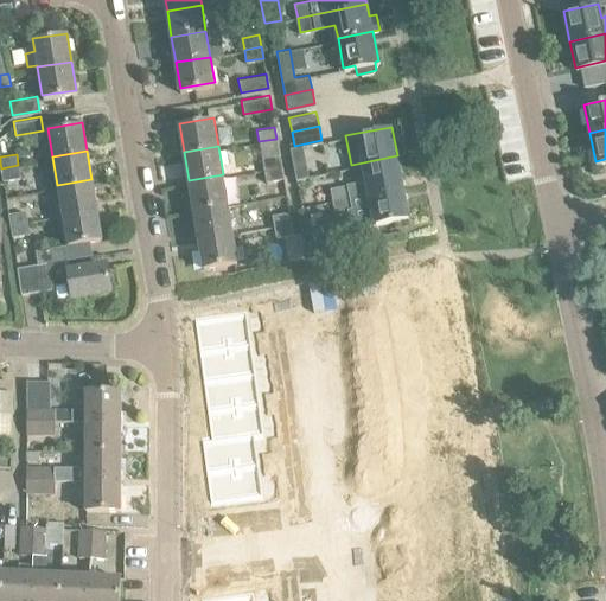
[(280,154),(262,158),(263,168),(282,165),(280,154)]
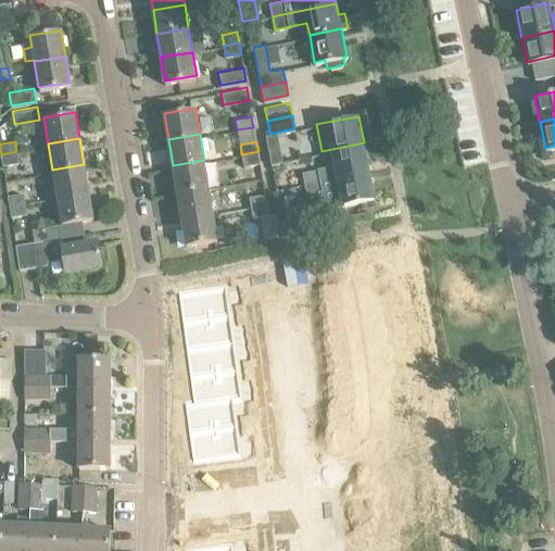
[(332,149),(336,163),(292,173),(295,185),(304,183),(369,170),(364,142),(332,149)]
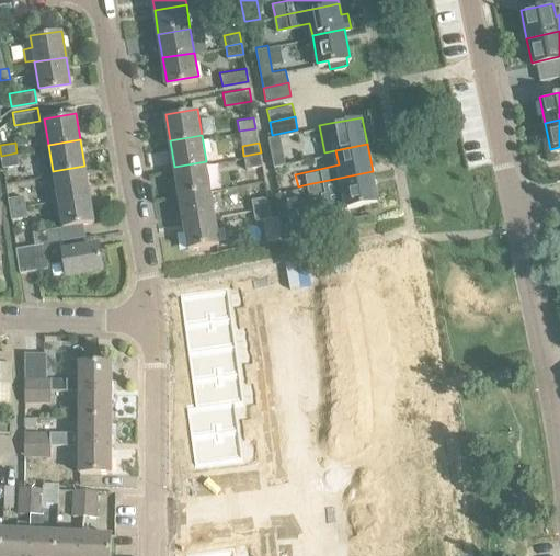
[(19,163),(16,152),(1,156),(2,166),(19,163)]
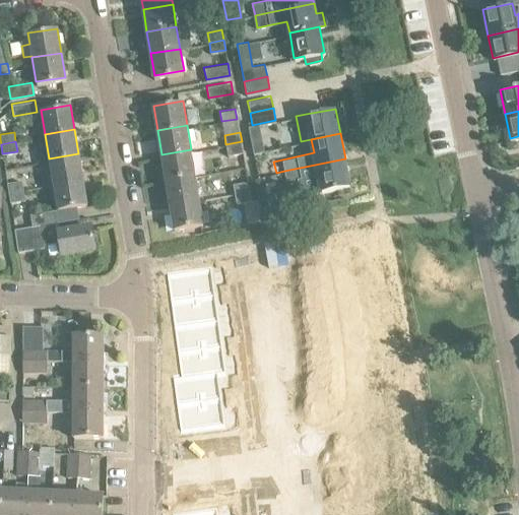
[(242,141),(225,144),(228,154),(243,151),(242,141)]
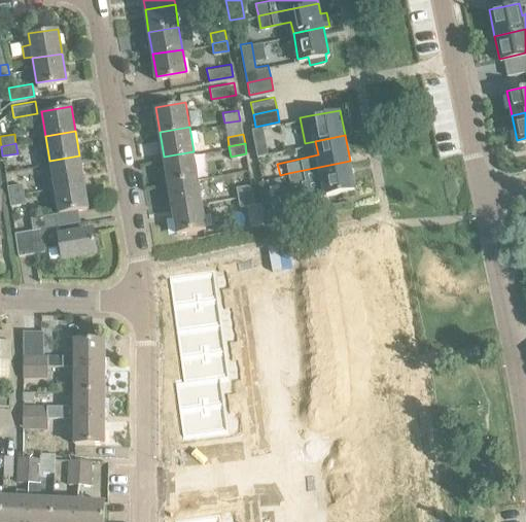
[(198,176),(194,151),(164,157),(168,181),(198,176)]
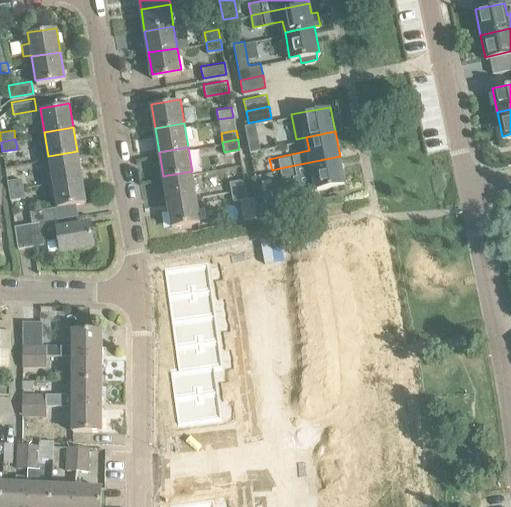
[(81,175),(77,151),(48,156),(52,180),(81,175)]
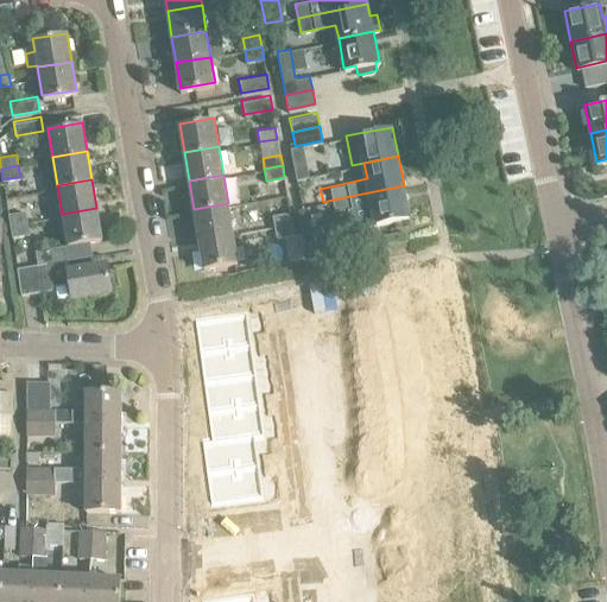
[(410,215),(404,185),(333,200),(335,214),(347,211),(351,227),(410,215)]
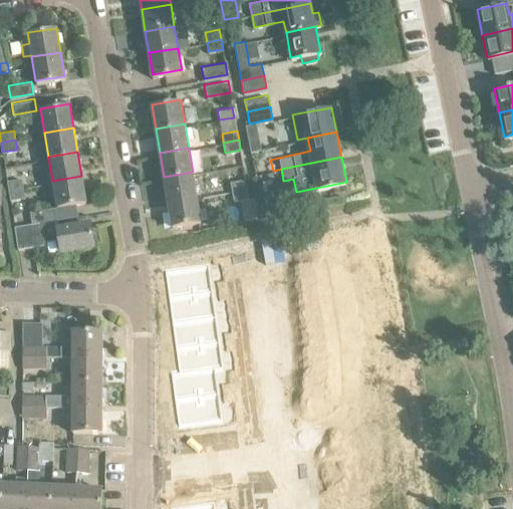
[(197,196),(193,172),(164,177),(168,201),(197,196)]
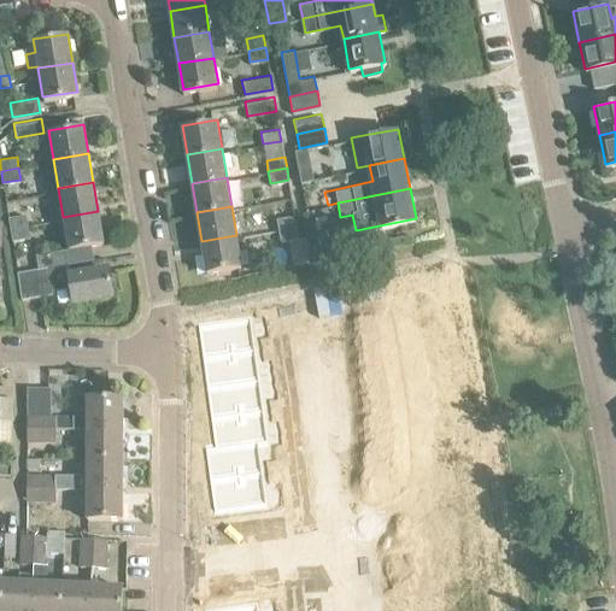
[(98,211),(63,217),(68,246),(103,240),(98,211)]
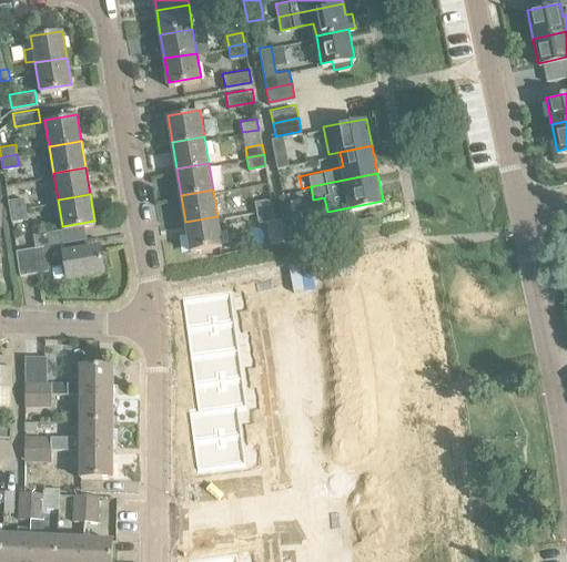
[(26,206),(23,196),(8,198),(10,210),(26,206)]
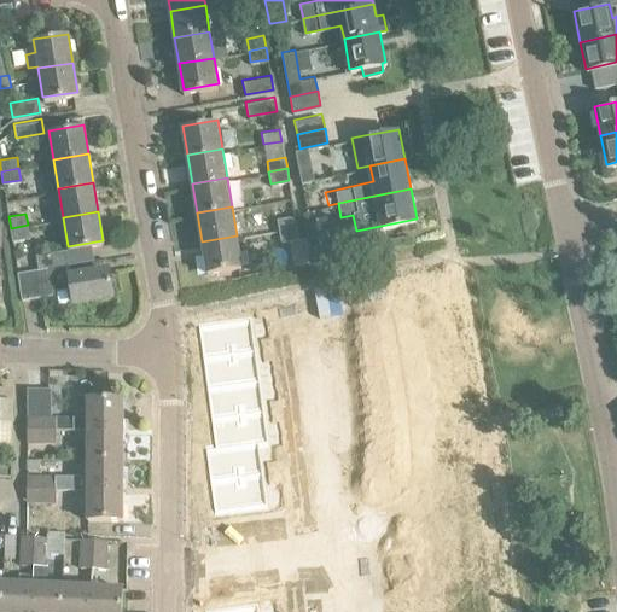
[(279,228),(297,226),(295,214),(277,217),(279,228)]
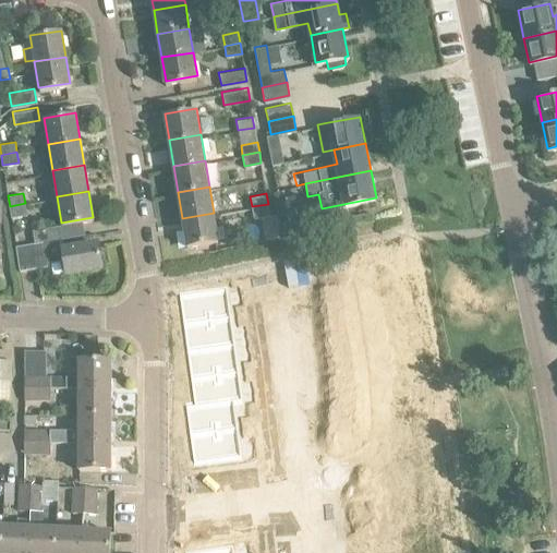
[(27,214),(25,203),(10,206),(11,216),(27,214)]
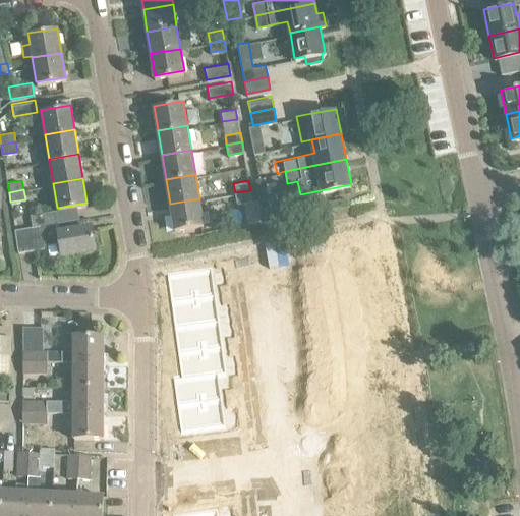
[(250,190),(235,192),(236,203),(244,202),(251,199),(250,190)]
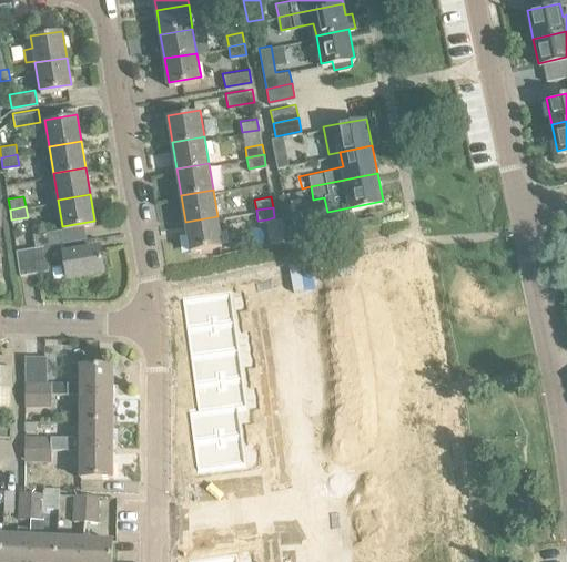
[(218,216),(185,222),(190,247),(221,243),(218,216)]
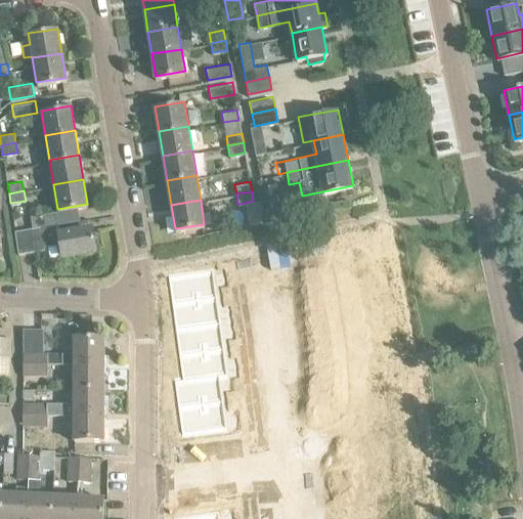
[(56,210),(31,214),(33,226),(40,225),(58,221),(56,211),(56,210)]
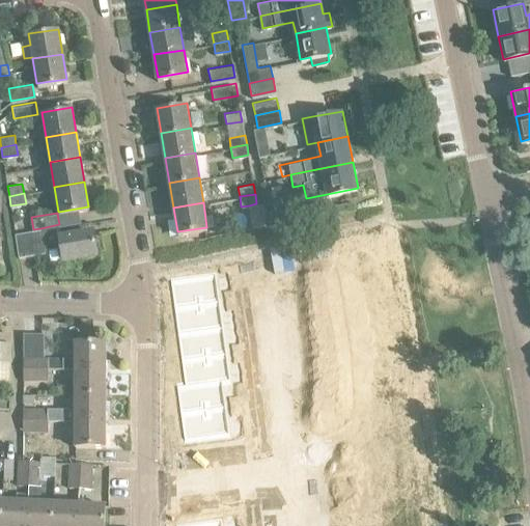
[(33,229),(14,232),(18,255),(35,252),(39,252),(44,251),(40,228),(33,229)]
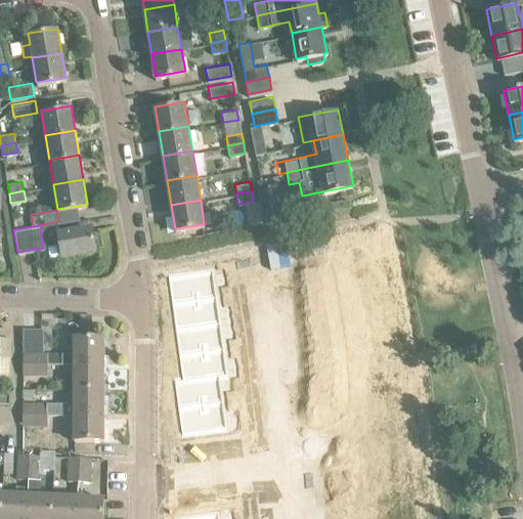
[(91,226),(60,231),(58,231),(58,232),(61,254),(95,248),(91,226)]
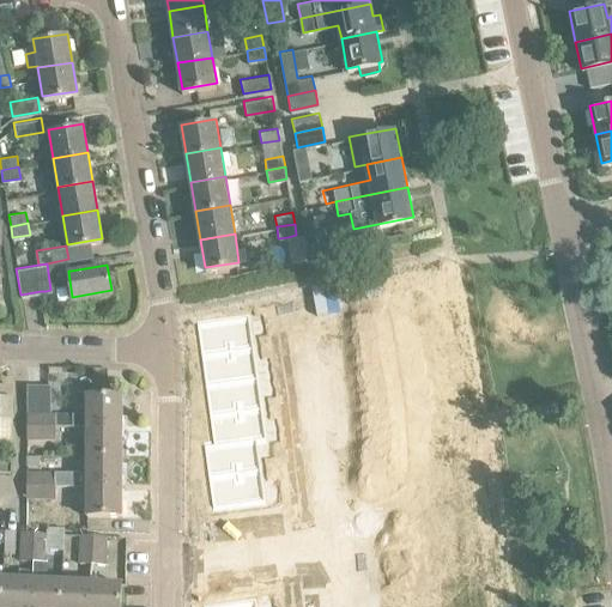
[(254,343),(250,309),(195,317),(200,350),(254,343)]
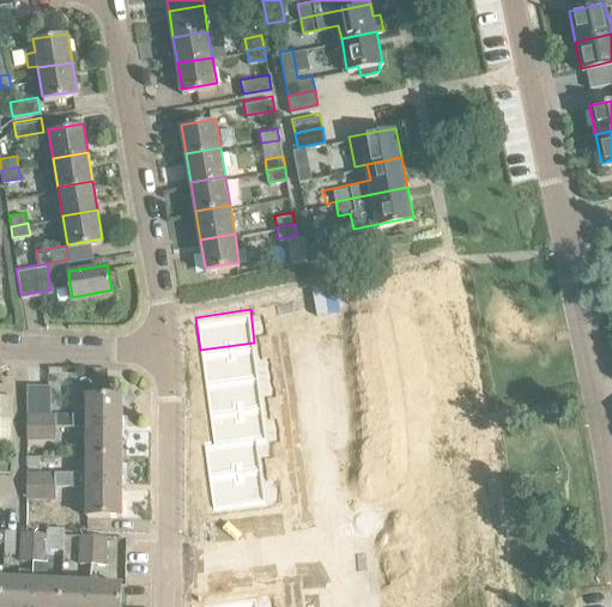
[(296,343),(313,340),(309,311),(292,314),(296,343)]
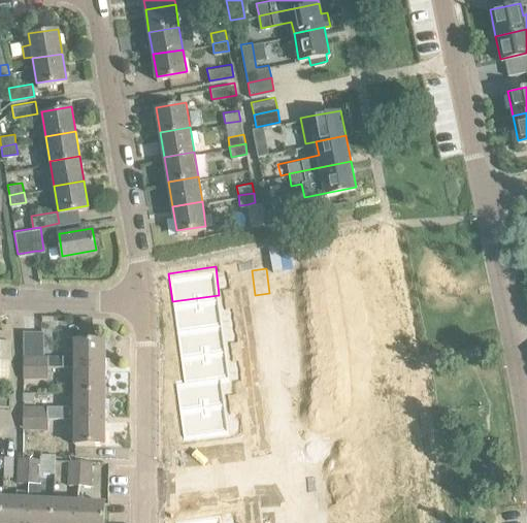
[(246,292),(244,280),(236,281),(238,293),(246,292)]
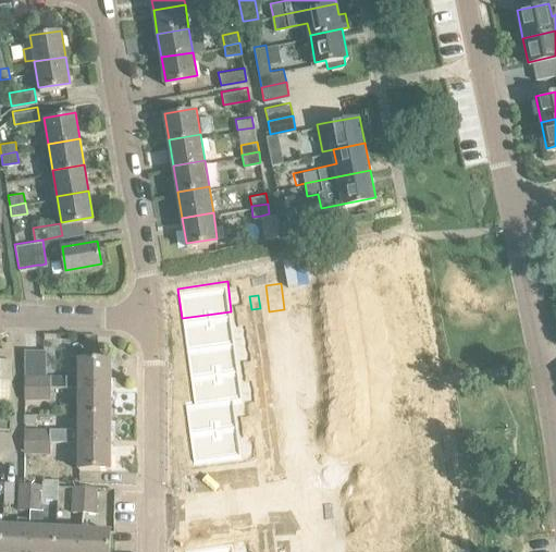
[(251,309),(249,296),(241,297),(243,310),(251,309)]
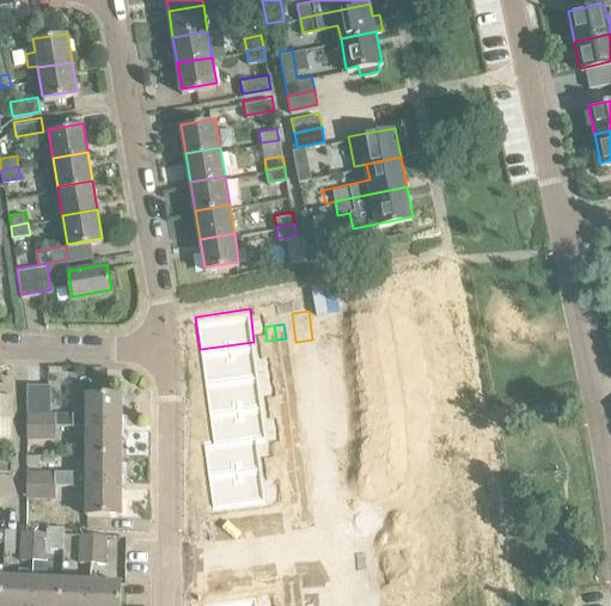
[(286,338),(276,340),(277,353),(287,352),(286,338)]
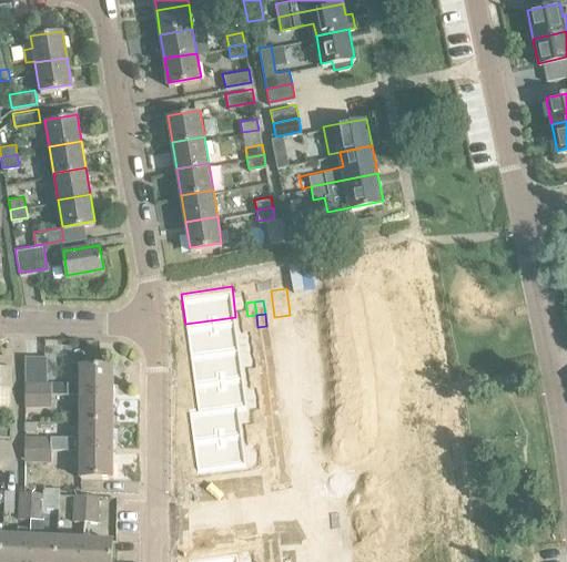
[(256,315),(247,316),(249,328),(257,327),(256,315)]
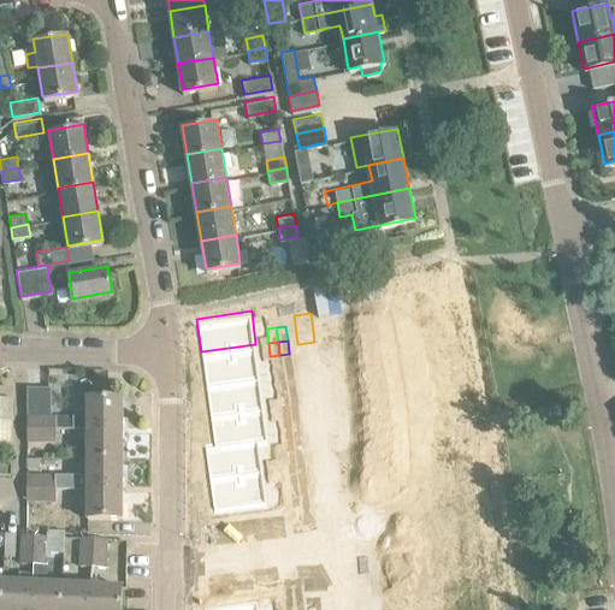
[(255,344),(201,351),(206,383),(259,374),(255,344)]
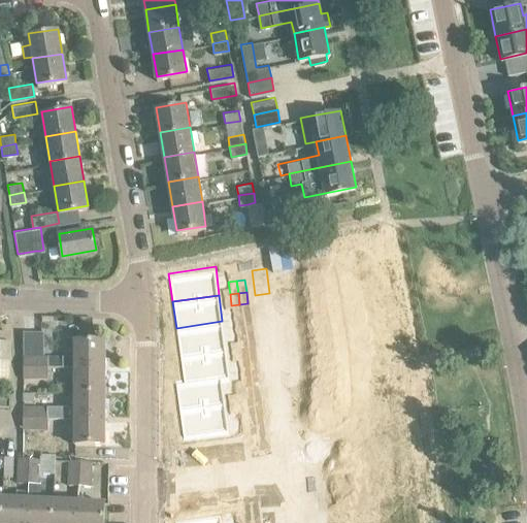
[(226,348),(222,321),(176,328),(179,354),(226,348)]
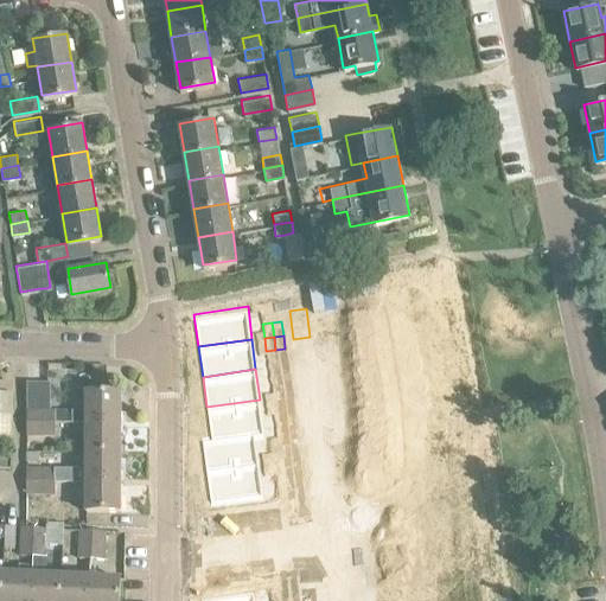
[(282,396),(292,395),(289,381),(280,382),(282,396)]
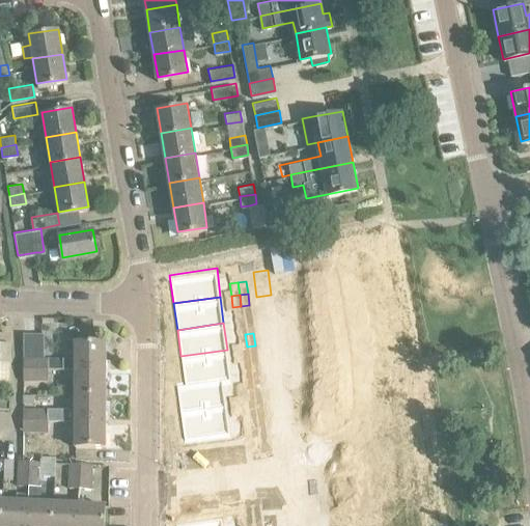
[(247,347),(245,334),(236,335),(239,348),(247,347)]
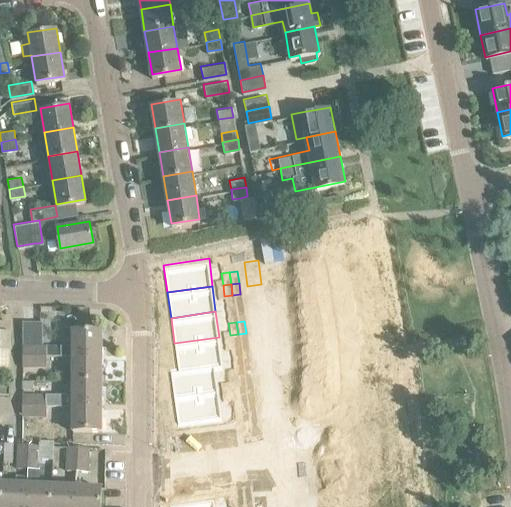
[(60,343),(60,354),(72,354),(102,354),(102,329),(72,329),(72,343),(60,343)]
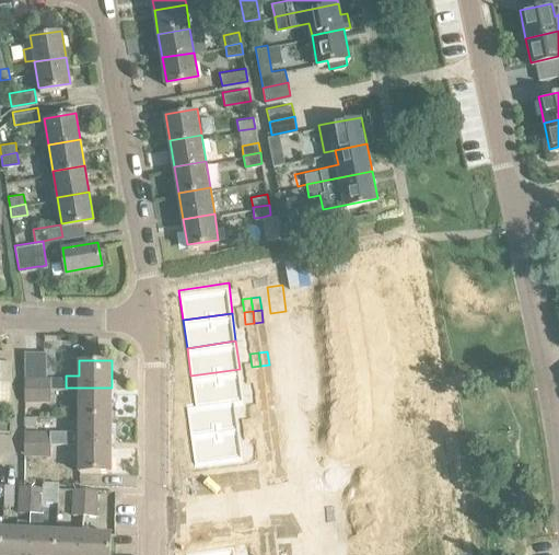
[(269,365),(260,366),(261,378),(270,377),(269,365)]
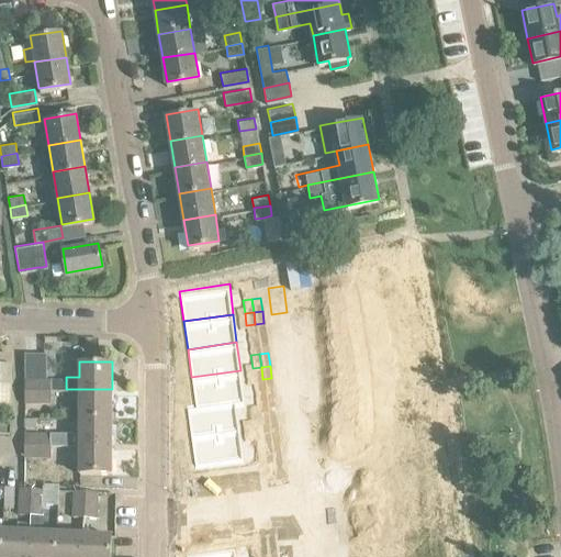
[(262,379),(261,367),(253,368),(254,380),(262,379)]
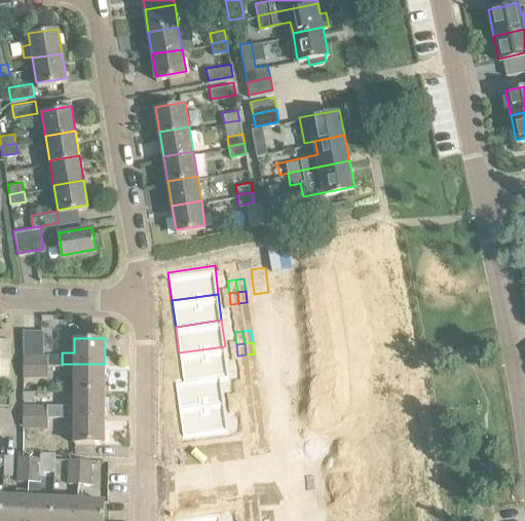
[(182,375),(175,376),(175,379),(229,371),(225,346),(179,352),(182,375)]
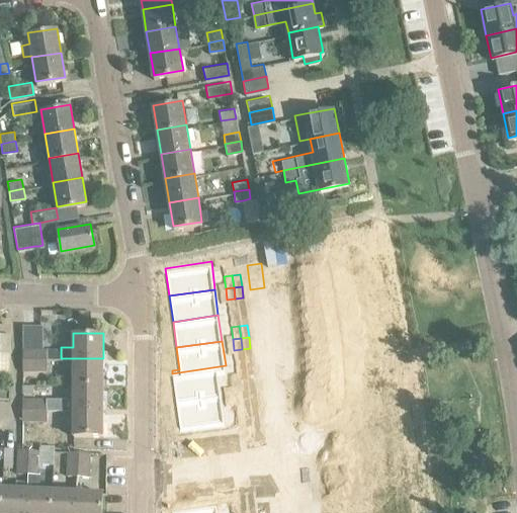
[(40,347),(22,347),(22,357),(47,357),(47,347),(40,347)]
